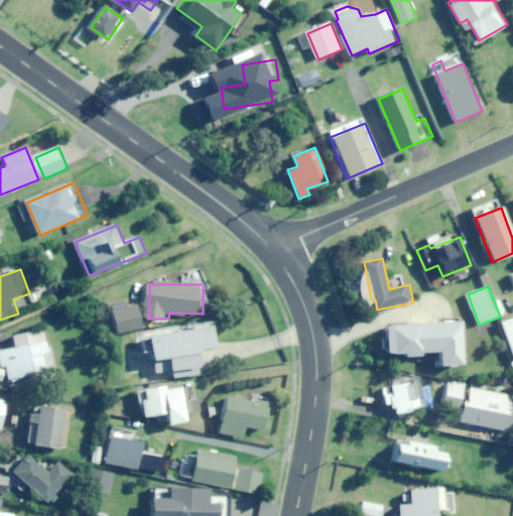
[(119,334),(145,328),(139,304),(114,311),(119,334)]
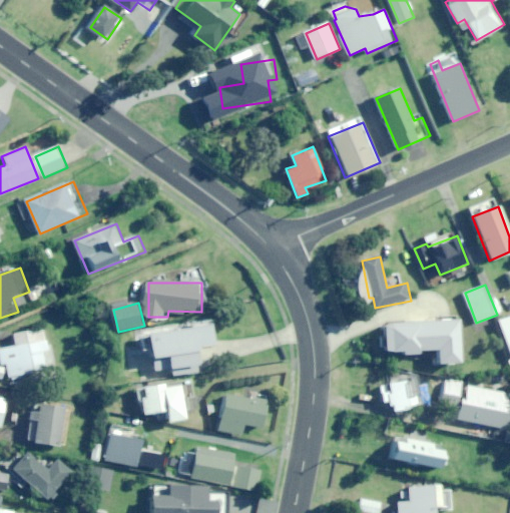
[(509,316),(499,320),(509,350),(509,316)]
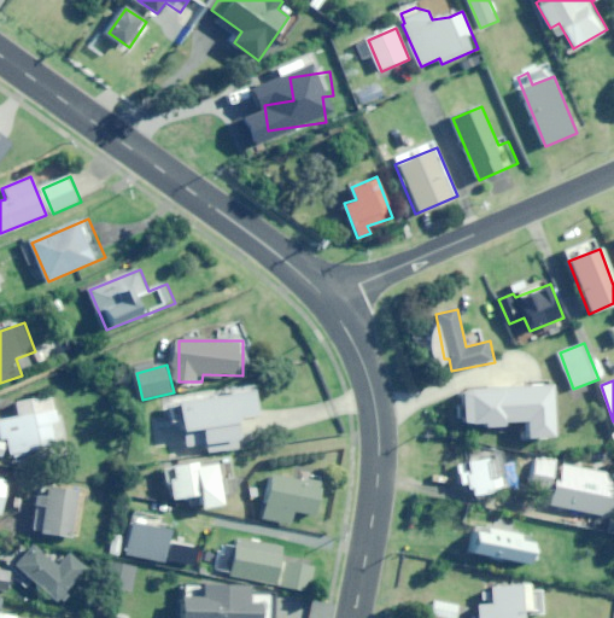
[(525,437),(557,436),(555,385),(461,389),(462,424),(481,423),(481,426),(502,426),(502,421),(525,420),(525,437)]
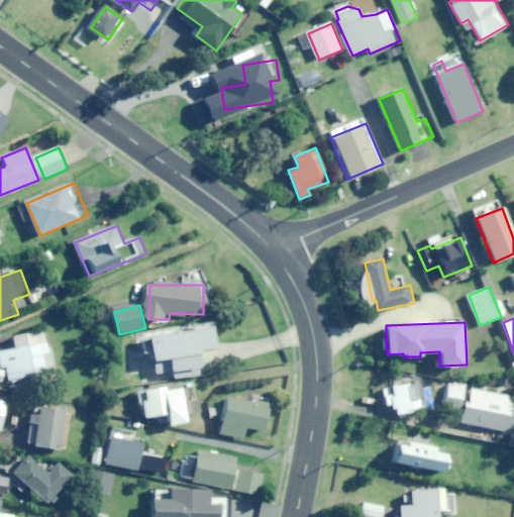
[(197,349),(218,346),(214,326),(194,330),(194,325),(138,334),(141,352),(153,350),(158,374),(165,373),(166,381),(202,375),(197,349)]
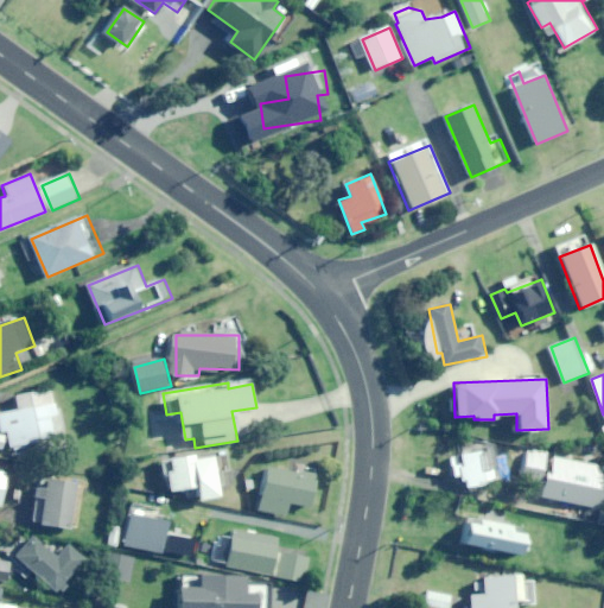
[(0,411),(0,423),(2,434),(11,431),(13,447),(56,439),(52,416),(61,415),(58,404),(52,405),(50,388),(0,399),(0,400),(2,411),(0,411)]
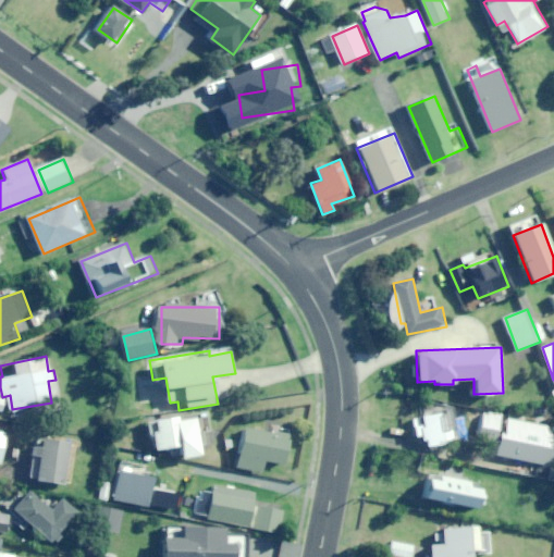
[(428,446),(462,440),(456,409),(422,415),(428,446)]
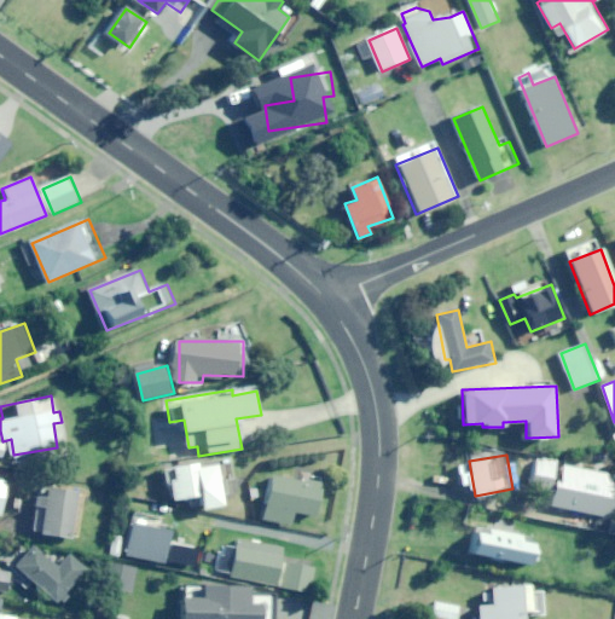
[(552,490),(560,462),(544,458),(537,486),(552,490)]
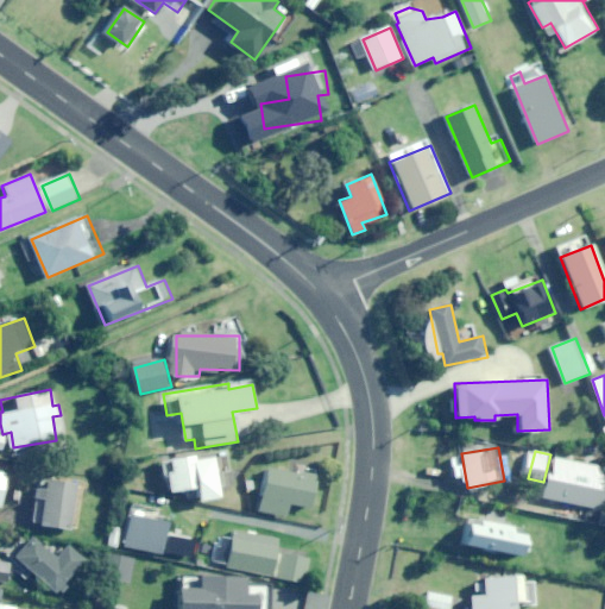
[(222,472),(231,471),(228,454),(194,460),(193,456),(170,459),(172,471),(168,471),(171,491),(196,488),(199,501),(221,497),(220,487),(225,485),(222,472)]
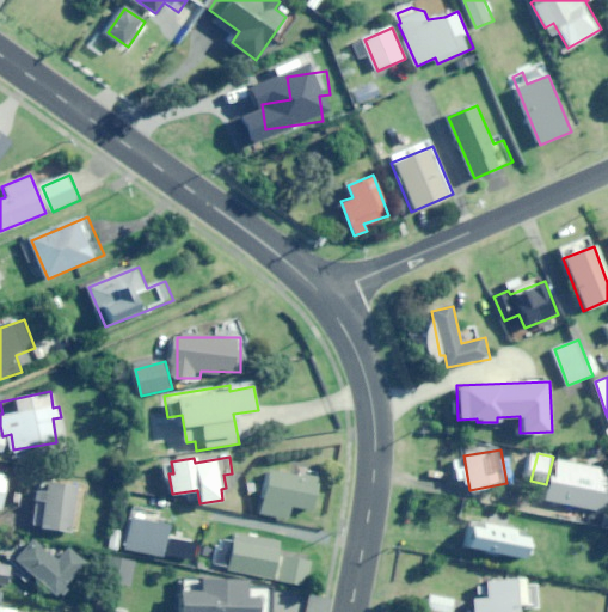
[(602,510),(607,488),(607,470),(560,460),(557,477),(552,476),(547,500),(602,510)]
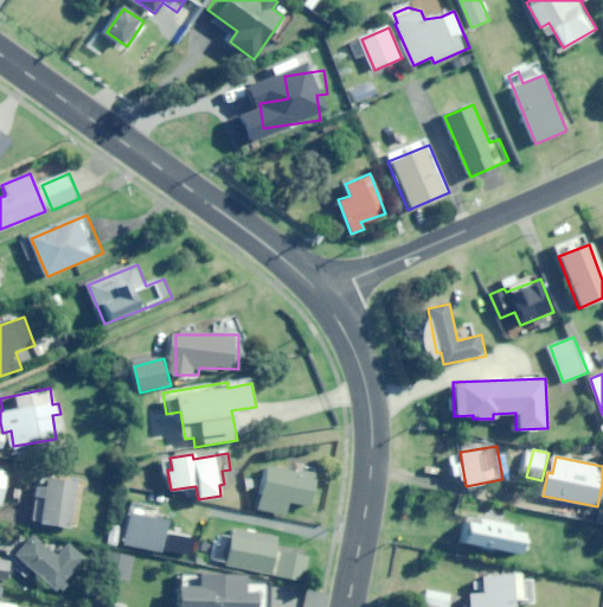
[(301,470),(300,472),(271,467),(264,509),(289,513),(292,502),(314,506),(320,473),(301,470)]
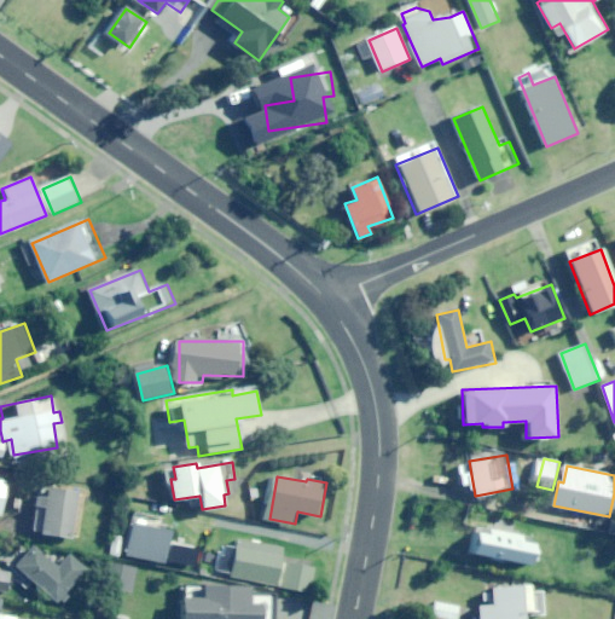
[(0,514),(5,515),(10,481),(0,480),(0,514)]
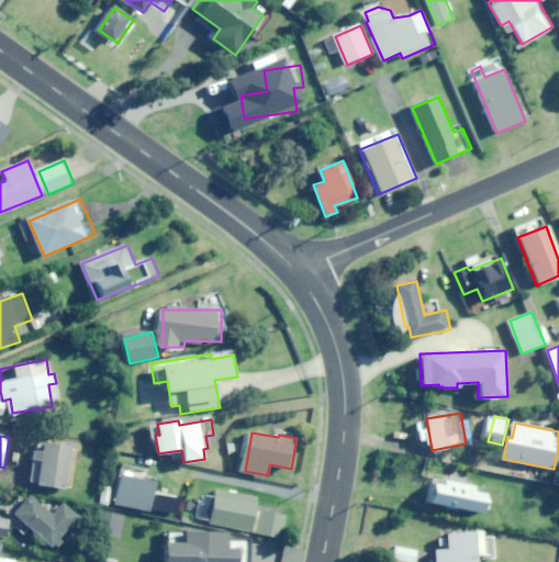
[(71,491),(80,448),(43,441),(41,450),(34,449),(32,459),(42,461),(37,484),(71,491)]
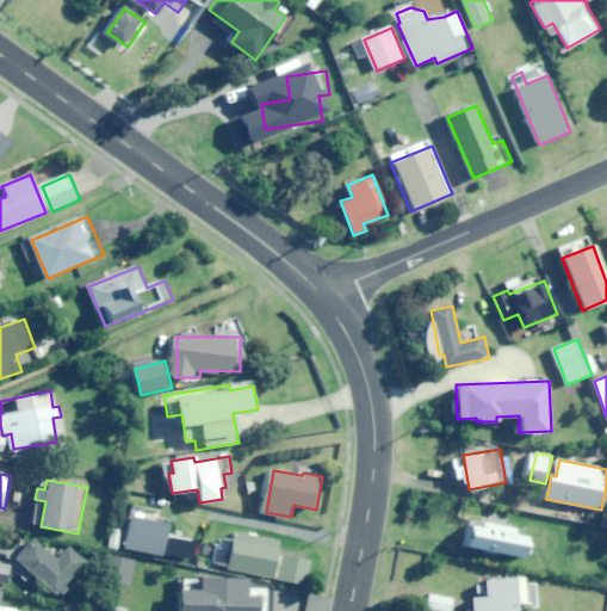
[(137,518),(138,508),(134,507),(128,549),(189,557),(191,544),(169,541),(172,523),(137,518)]
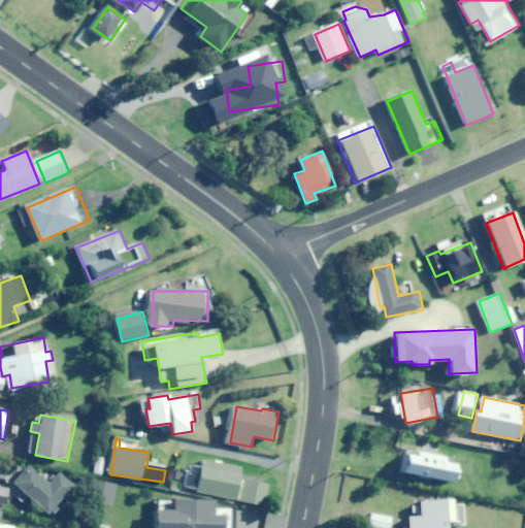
[(448,457),(419,452),(418,456),(405,454),(402,471),(455,482),(458,464),(447,462),(448,457)]
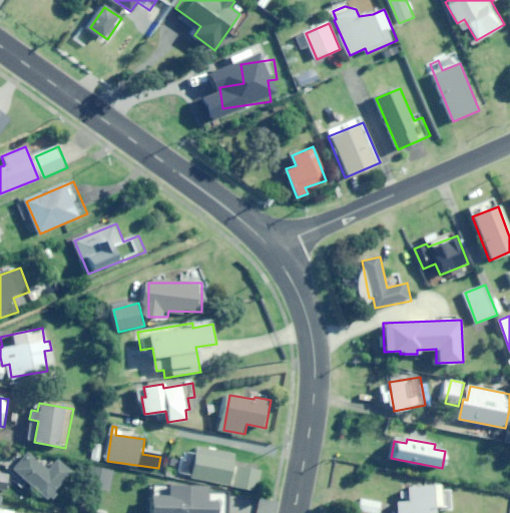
[(237,461),(238,456),(199,448),(193,477),(260,491),(265,466),(237,461)]
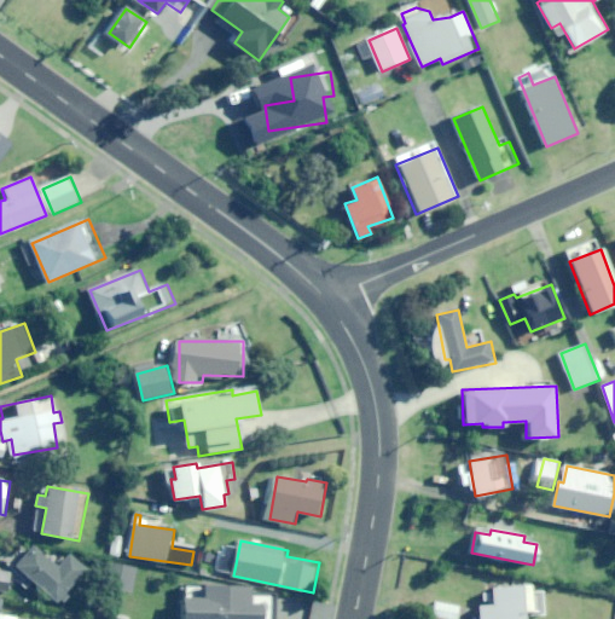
[(71,556),(61,570),(34,548),(18,567),(64,605),(71,596),(68,593),(87,570),(71,556)]
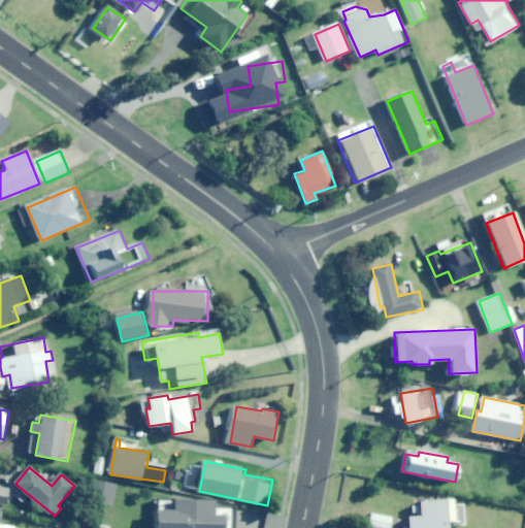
[(117,505),(120,485),(104,483),(101,503),(117,505)]
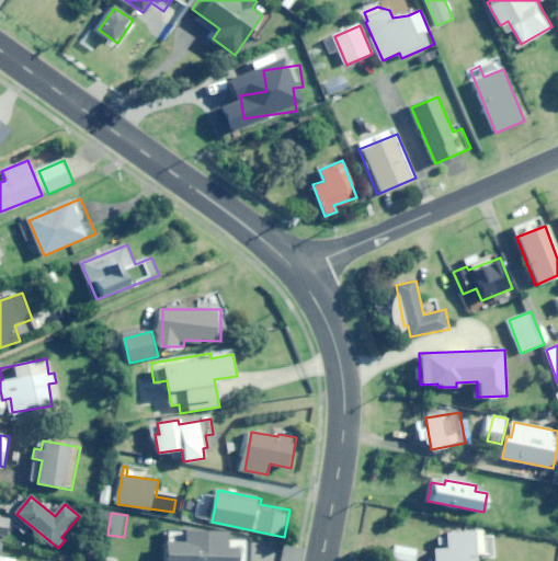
[(0,536),(9,539),(13,522),(0,517),(0,536)]
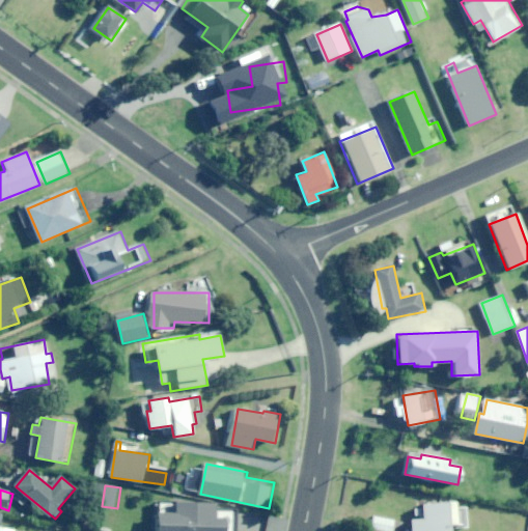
[(217,510),(218,504),(159,502),(157,530),(238,530),(239,511),(217,510)]
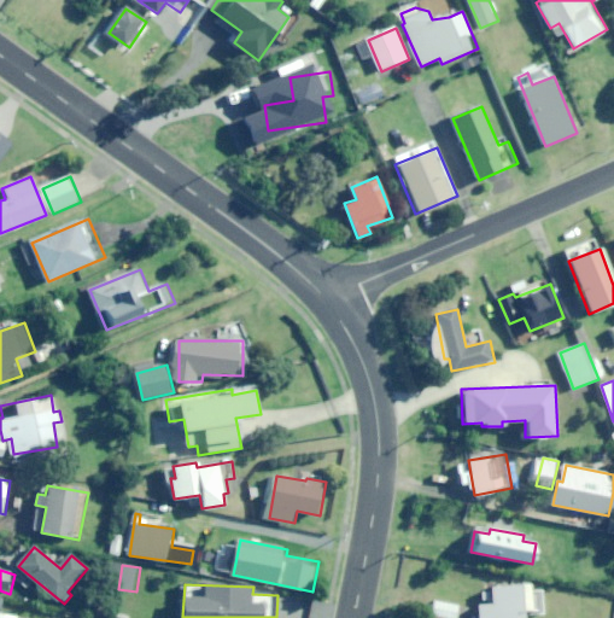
[(532,595),(532,587),(489,587),(490,605),(478,605),(478,617),(525,617),(525,611),(548,611),(548,595),(532,595)]
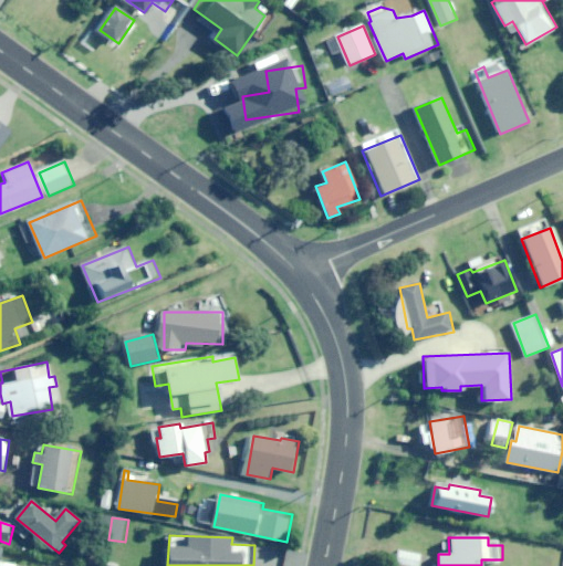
[(406,565),(423,565),(425,554),(400,551),(398,565),(406,565)]
